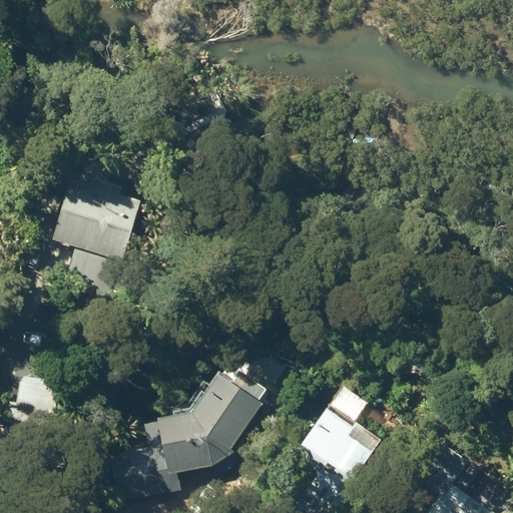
[(64,291),(109,305),(140,198),(119,192),(121,185),(92,176),(90,184),(70,177),(52,238),(76,246),(64,291)]
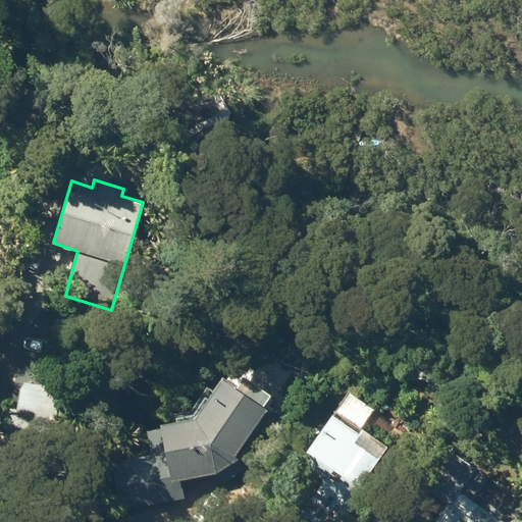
[(272,397),(244,376),(236,387),(223,378),(196,417),(160,424),(161,427),(111,436),(124,510),(185,499),(181,480),(217,474),(237,461),(268,411),(264,408),(272,397)]
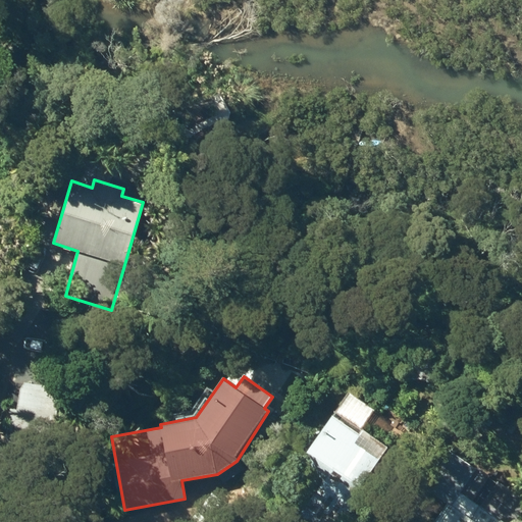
[(1,447),(61,457),(71,389),(21,382),(17,409),(7,408),(1,447)]
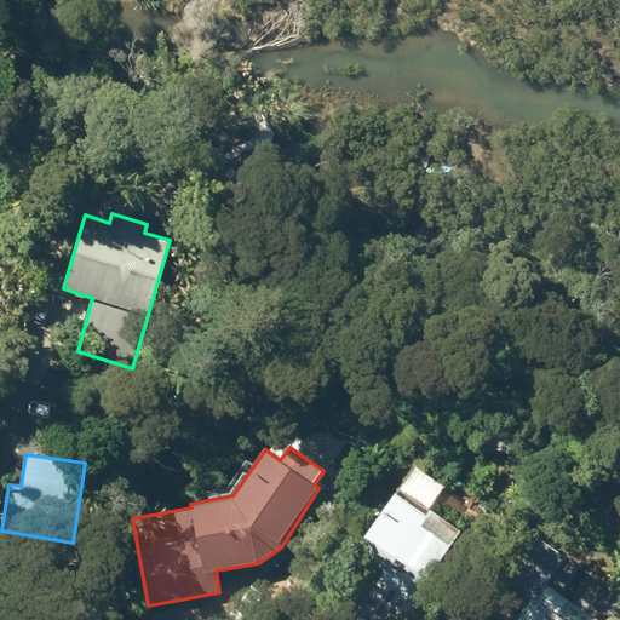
[(350,618),(354,619),(406,619),(432,584),(425,579),(461,530),(429,509),(425,514),(396,493),(366,535),(394,555),(350,618)]
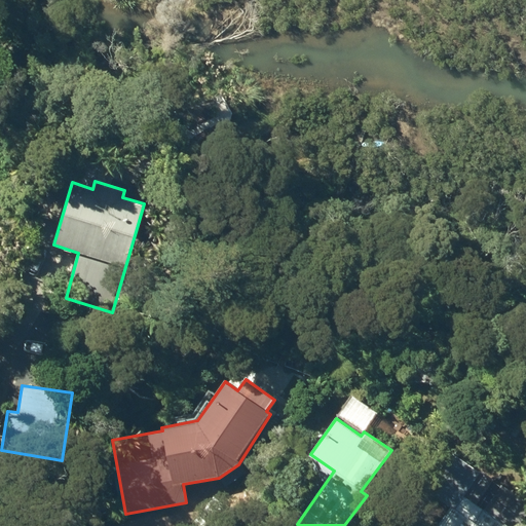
[(459,456),(434,493),(454,508),(463,495),(465,497),(482,473),(459,456)]
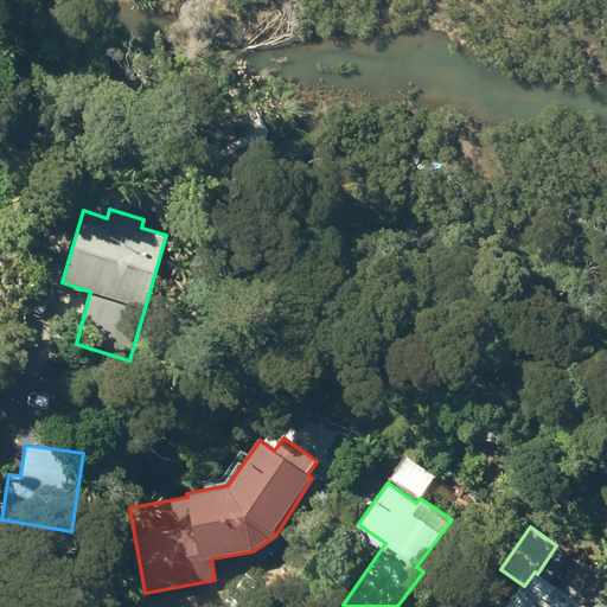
[(583,606),(537,574),(535,572),(524,586),(509,606),(583,606)]
